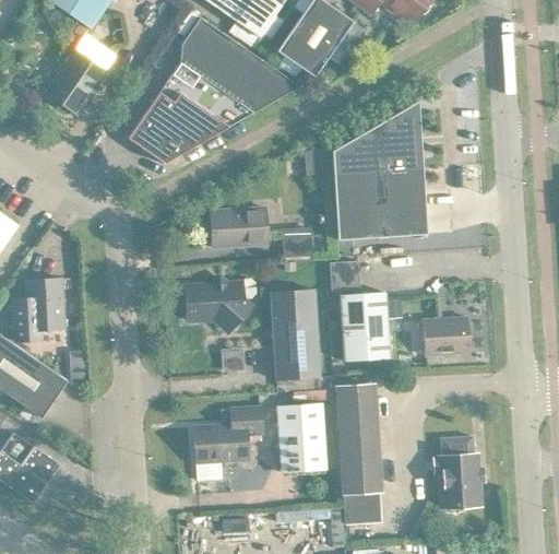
[(51,0),(90,26),(108,0),(51,0)]
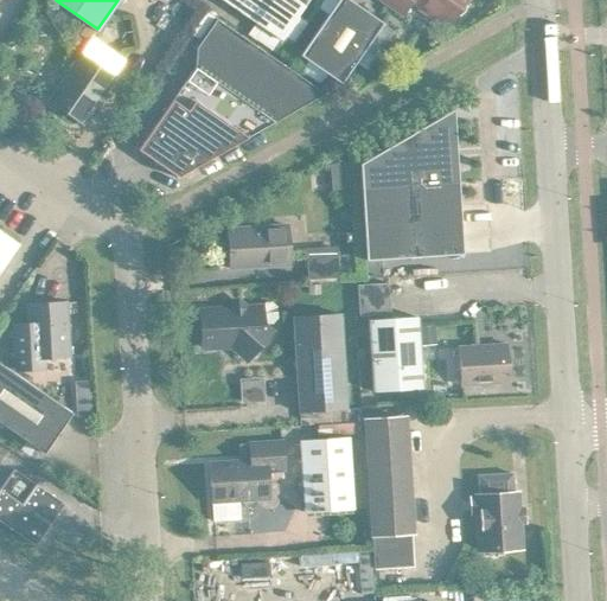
[(222,0),(282,42),(310,0),(222,0)]
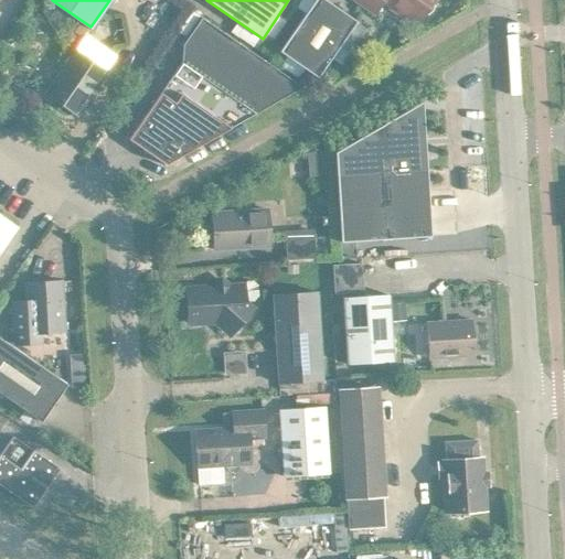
[(326,0),(315,0),(280,51),(318,77),(331,58),(342,66),(369,29),(358,21),(326,0)]
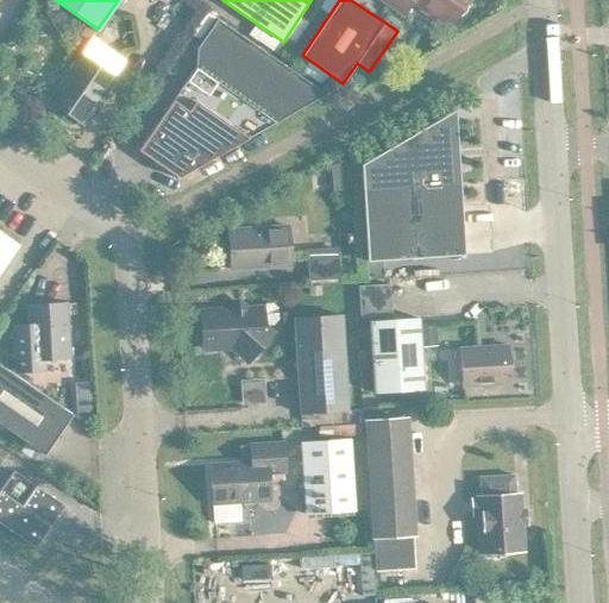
[(384,0),(406,14),(415,0),(424,6),(424,11),(433,18),(438,16),(451,25),(458,16),(462,16),(466,12),(468,6),(466,2),(468,0),(384,0)]
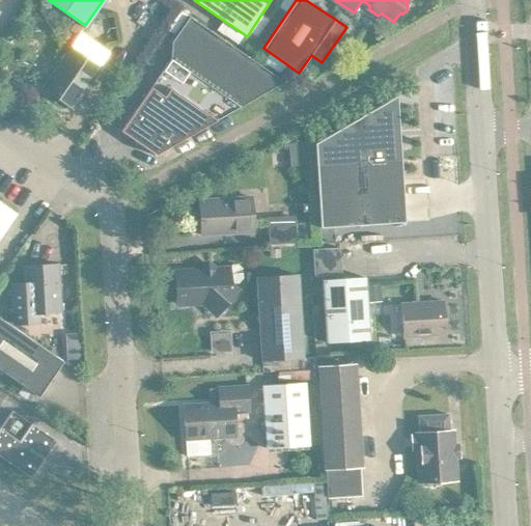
[(171,58),(121,131),(156,155),(284,82),(190,17),(173,42),(171,58)]
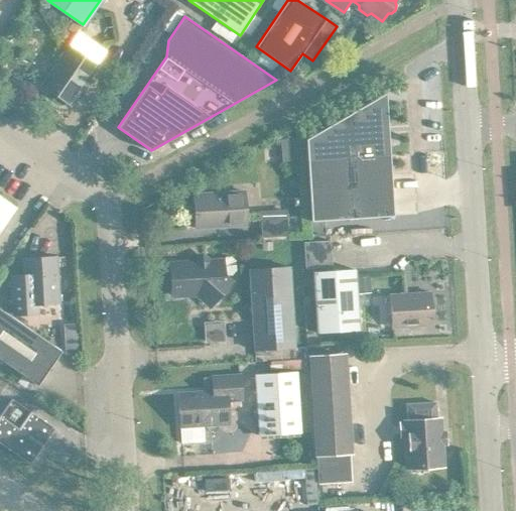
[(43,85),(71,104),(98,65),(71,46),(43,85)]
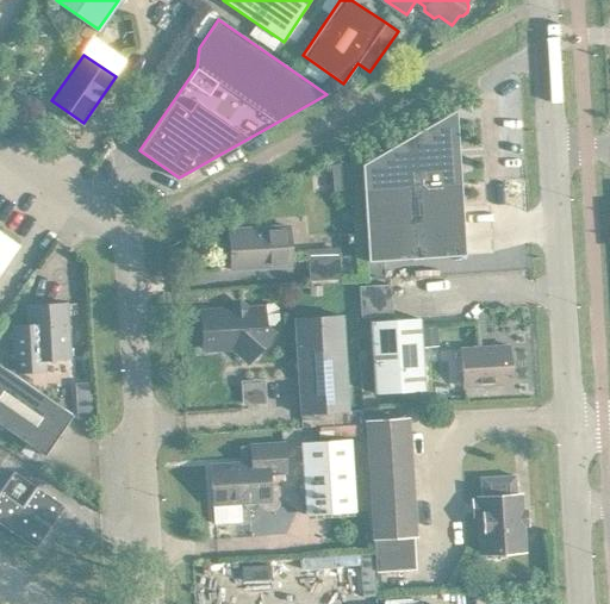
[(362,164),(368,262),(466,255),(456,112),(456,110),(362,164)]
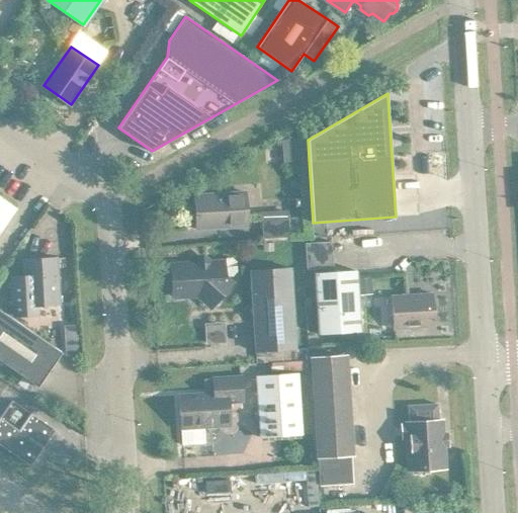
[(297,139),(282,140),(284,162),(299,161),(297,139)]
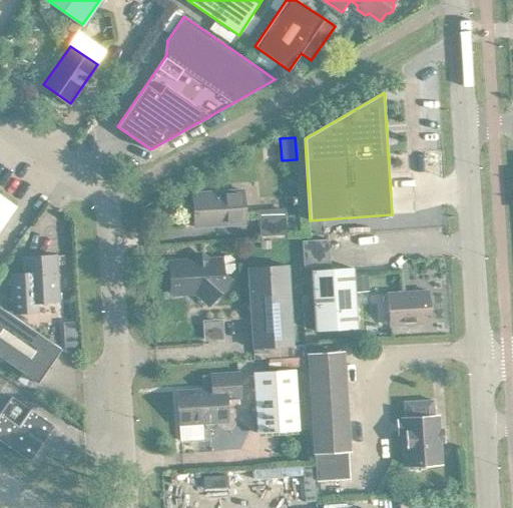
[(193,193),(195,226),(245,223),(242,177),(213,179),(214,191),(193,193)]
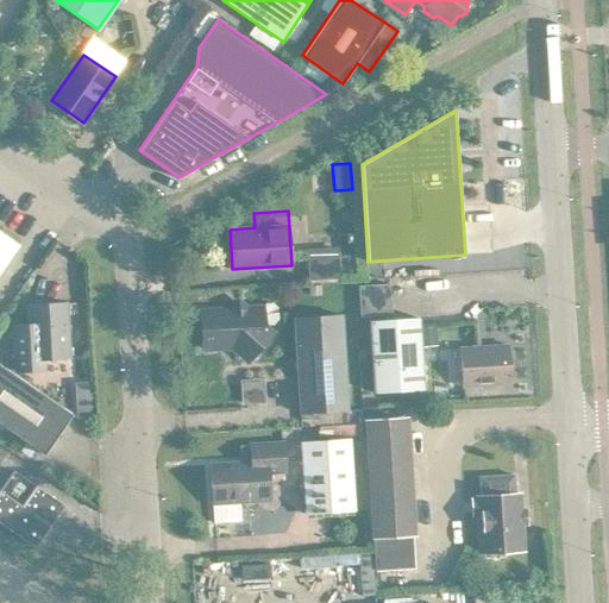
[(0,274),(19,246),(0,232),(0,274)]
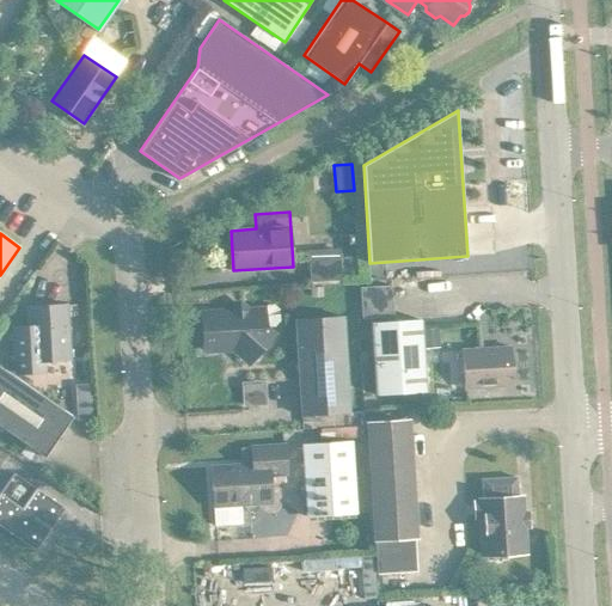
[(308,251),(311,282),(342,280),(341,249),(308,251)]
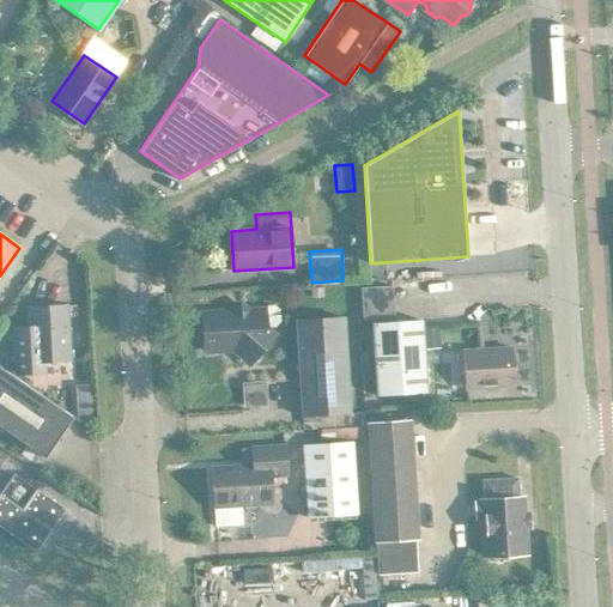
[(393,281),(362,284),(364,319),(395,316),(393,281)]
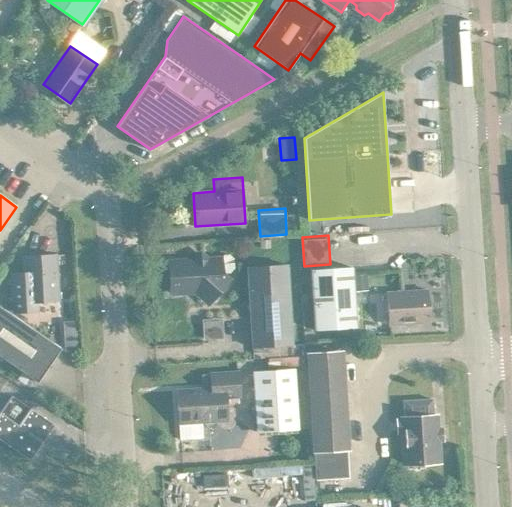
[(169,262),(171,292),(196,291),(209,303),(229,280),(222,274),(221,259),(208,260),(201,254),(195,260),(169,262)]
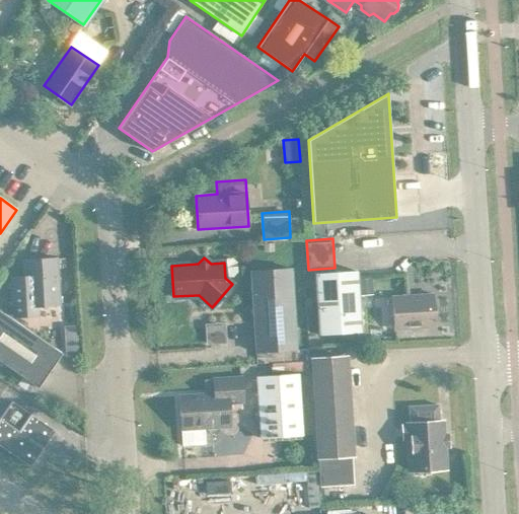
[(59,304),(57,260),(57,259),(24,261),(25,277),(11,278),(13,316),(40,314),(39,305),(59,304)]
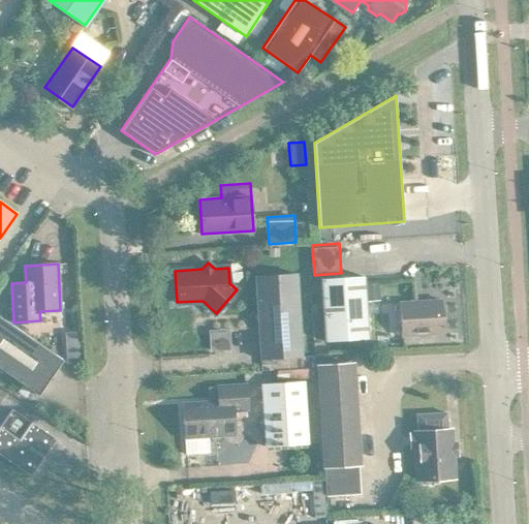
[(256,276),(261,359),(303,357),(298,274),(256,276)]
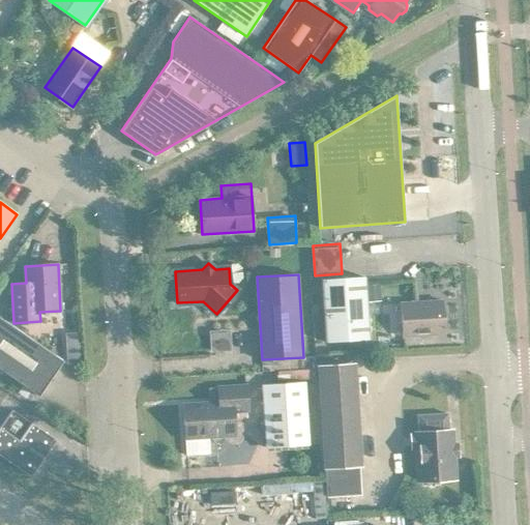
[(323,280),(326,342),(369,340),(364,276),(323,280)]
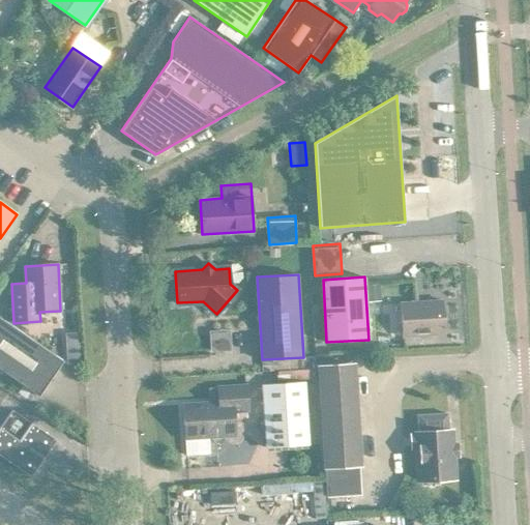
[(401,302),(403,337),(445,334),(442,300),(401,302)]
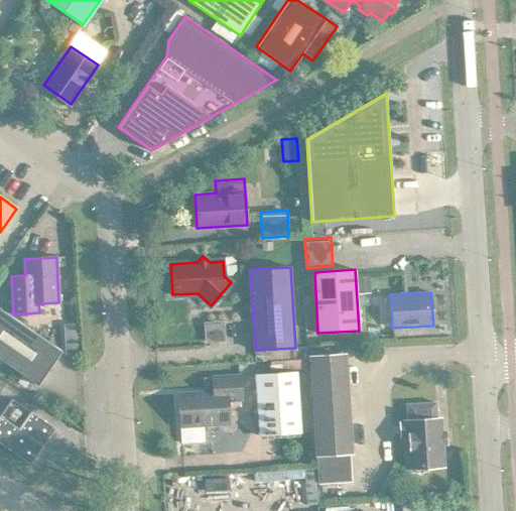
[(0,359),(38,385),(61,351),(0,308),(0,359)]
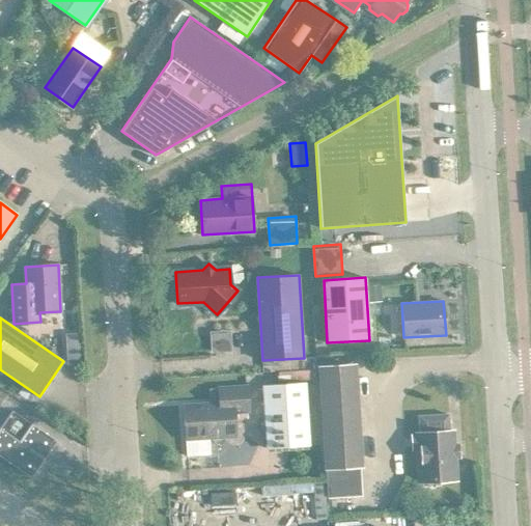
[(231,335),(211,337),(212,354),(232,352),(231,335)]
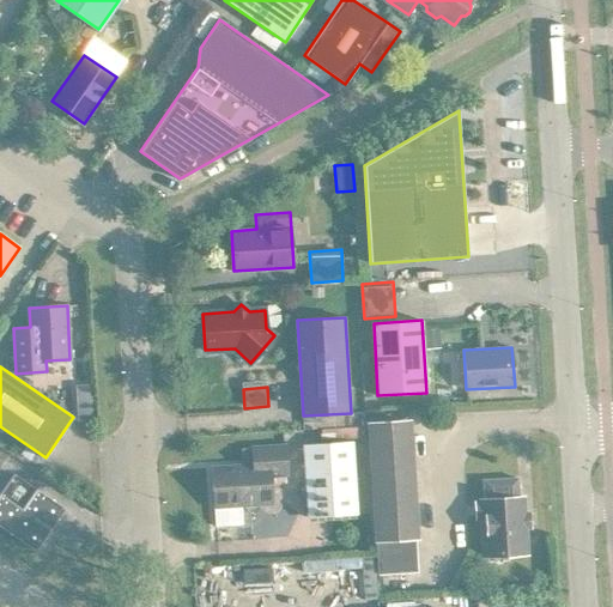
[(370,424),(377,540),(416,538),(408,422),(370,424)]
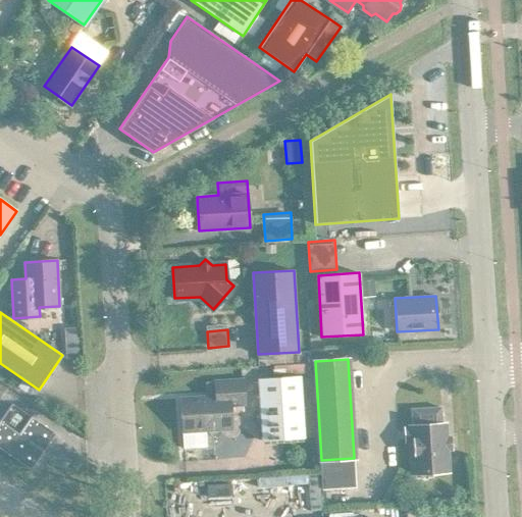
[(258,378),(262,441),(304,437),(300,375),(258,378)]
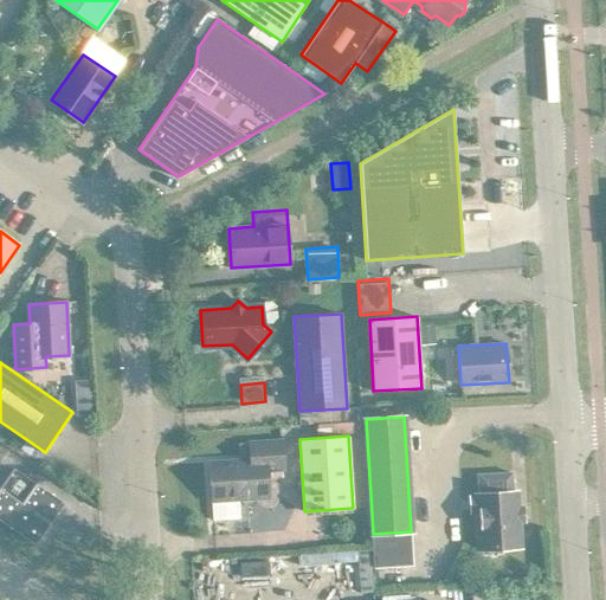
[(240,500),(249,507),(269,483),(268,470),(284,469),(283,440),(250,443),(250,459),(210,462),(212,501),(240,500)]
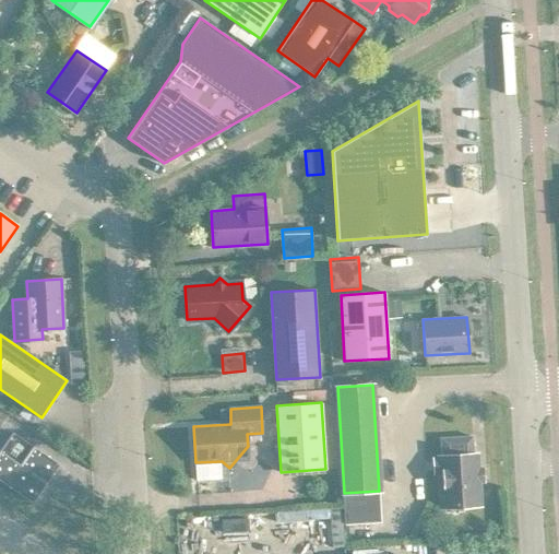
[(0,553),(0,552),(2,553),(66,553),(0,508),(0,416),(3,412),(0,409),(0,553)]
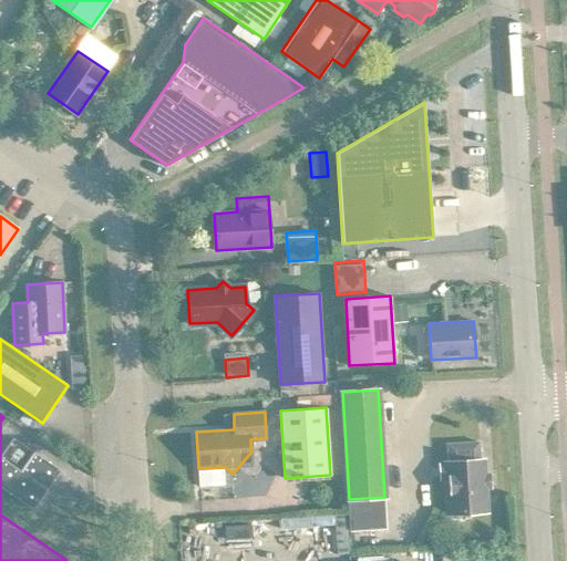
[(0,456),(0,486),(33,509),(60,470),(13,437),(0,456)]
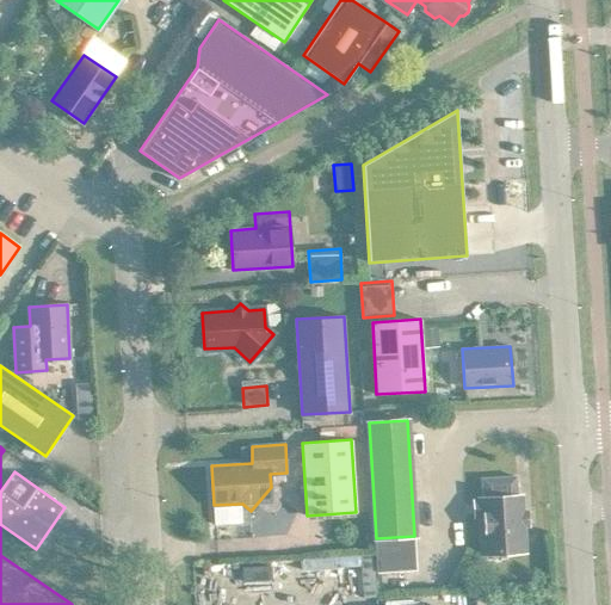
[(507,548),(512,553),(520,553),(526,545),(525,538),(523,536),(519,497),(518,497),(517,476),(482,479),(483,499),(481,499),(485,549),(507,548)]
